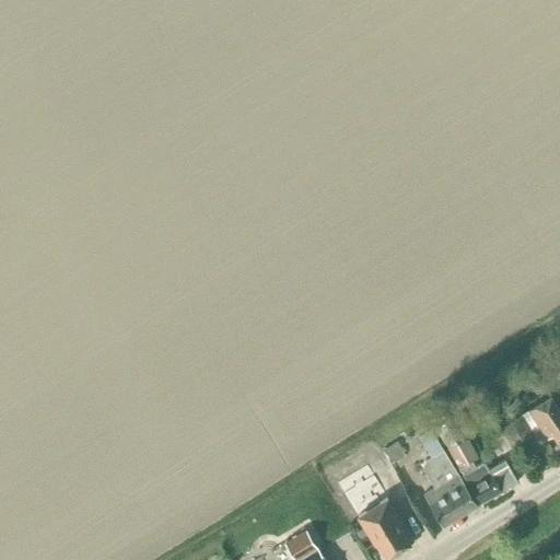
[(559,412),(549,397),(528,409),(540,429),(547,439),(552,435),(558,443),(553,445),(559,456),(559,412)]
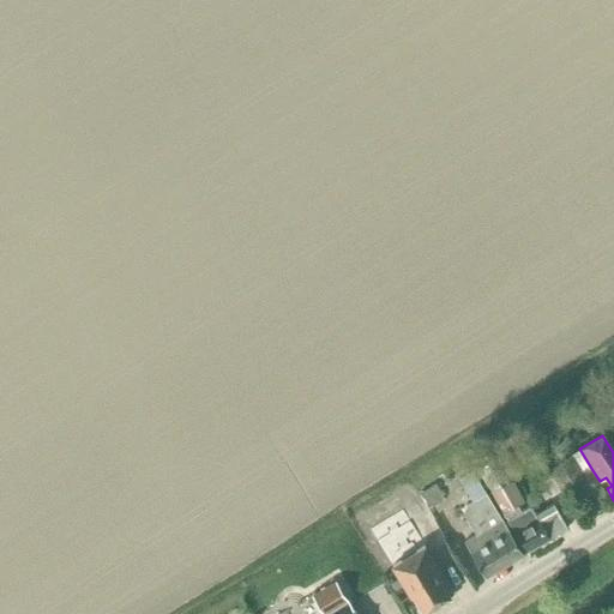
[(572,452),(548,467),(561,489),(585,475),(593,470),(579,449),(572,453),(572,452)]
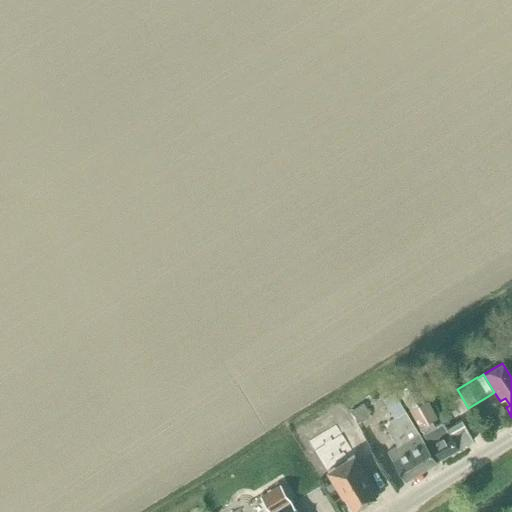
[(436,419),(426,402),(415,381),(398,390),(409,411),(420,428),(423,432),(422,433),(438,460),(472,440),(464,426),(450,434),(448,432),(442,421),(434,426),(432,421),(436,419)]
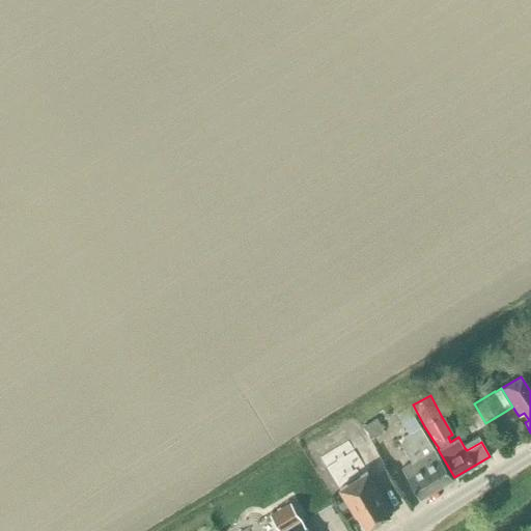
[(434,448),(420,425),(408,406),(396,412),(409,432),(401,437),(400,443),(412,462),(401,468),(420,498),(452,478),(434,448)]
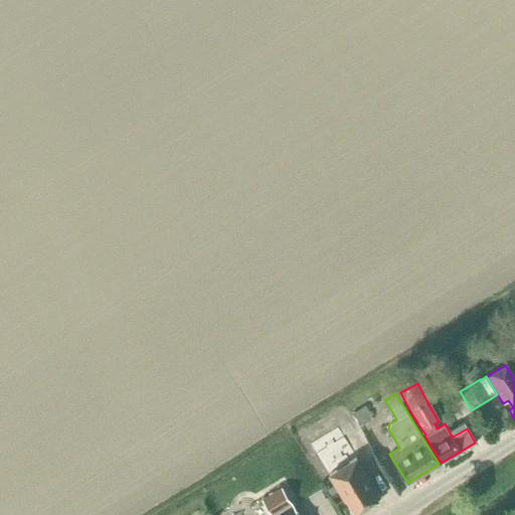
[(463,399),(454,404),(461,414),(469,409),(463,399)]
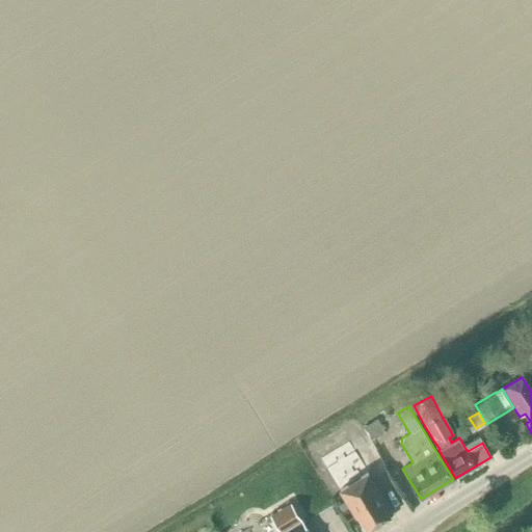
[(368,474),(340,491),(343,497),(355,517),(358,515),(362,520),(364,524),(368,530),(389,517),(380,502),(383,500),(373,483),(368,474)]
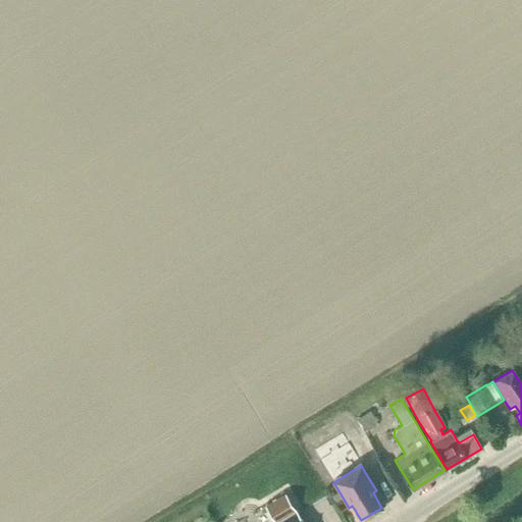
[(302,521),(285,494),(265,507),(274,521),(302,521)]
